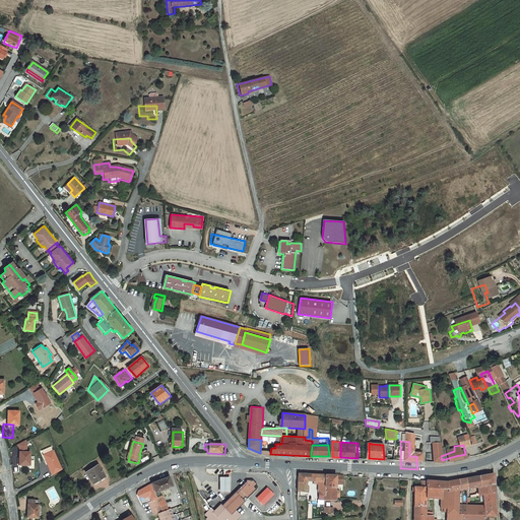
[(31,465),(31,450),(19,450),(19,464),(31,465)]
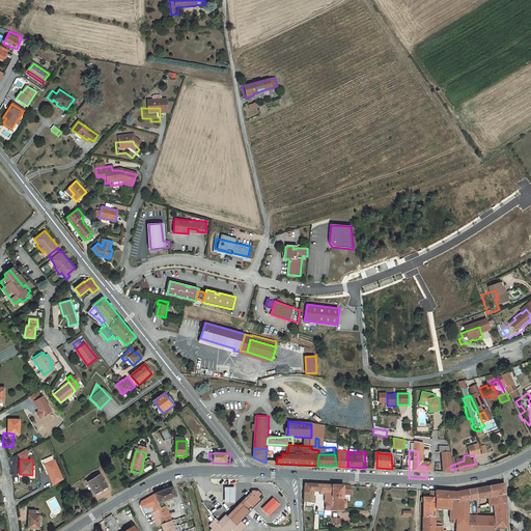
[(447,479),(445,462),(437,460),(439,479),(447,479)]
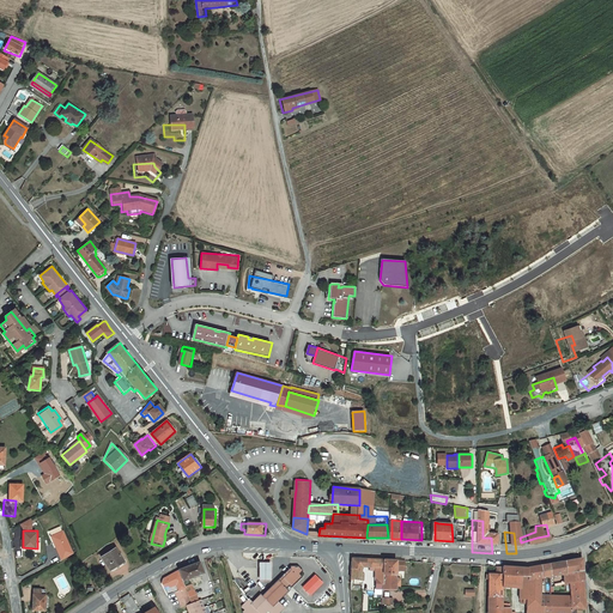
[(522,553),(538,551),(542,550),(541,541),(536,541),(536,538),(521,542),(522,553)]
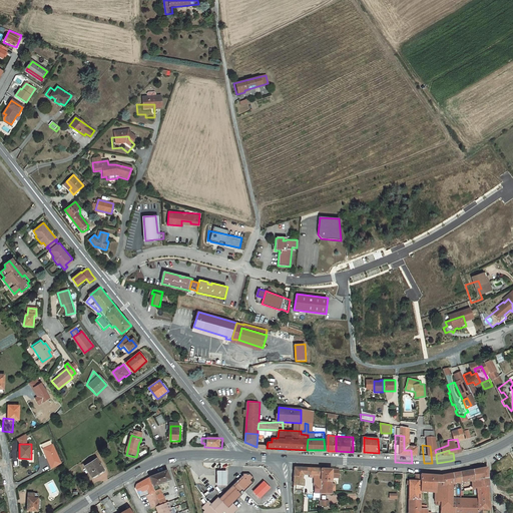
[(25,471),(25,459),(14,459),(14,471),(25,471)]
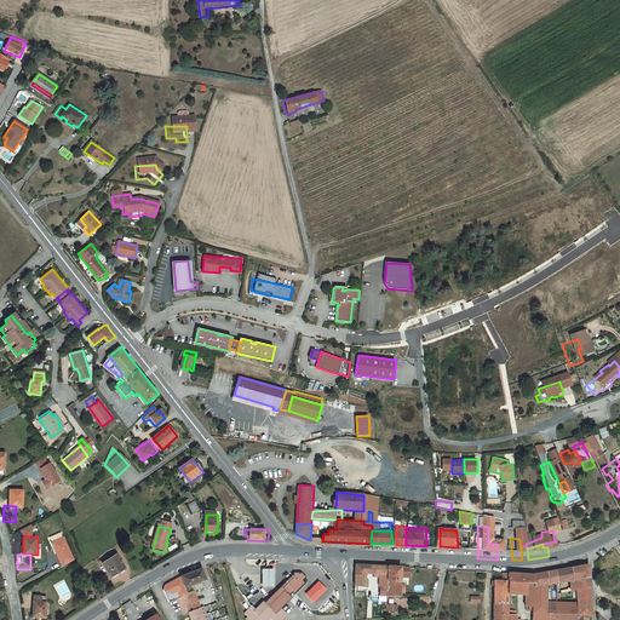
[(126,570),(118,556),(104,564),(112,577),(115,575),(116,577),(126,570)]
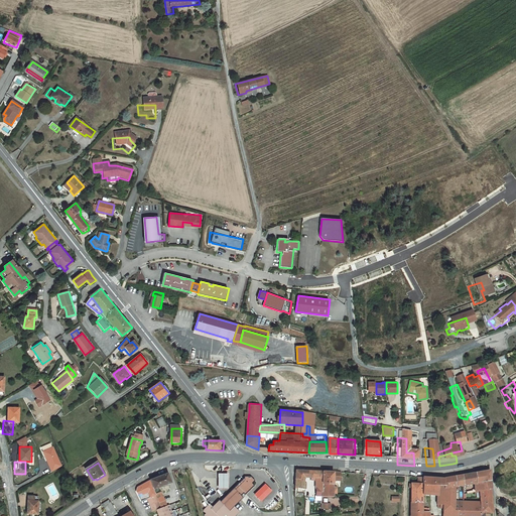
[(294,469),(292,486),(302,487),(304,469),(294,469)]
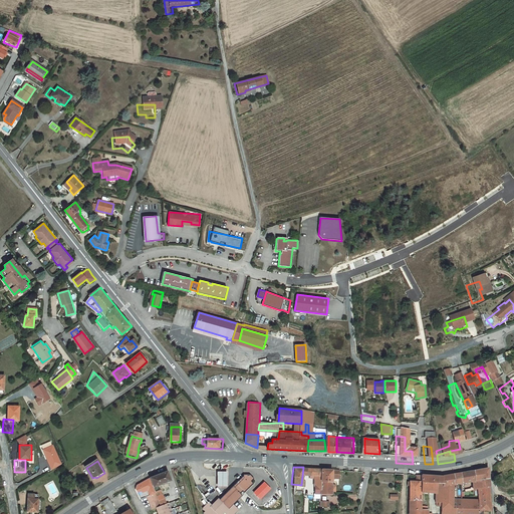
[(321,468),(306,468),(305,476),(314,477),(321,478),(321,468)]
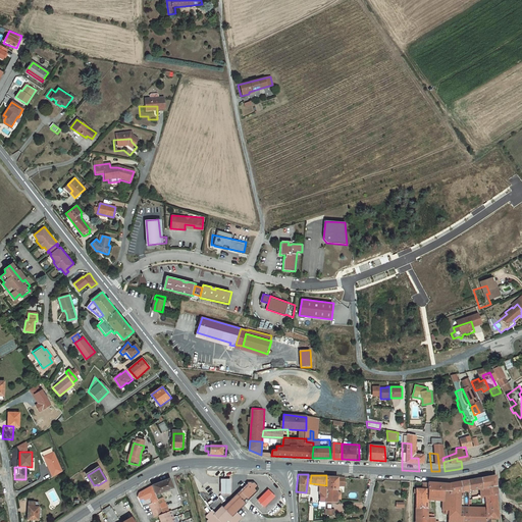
[(337,485),(338,476),(326,475),(326,485),(325,489),(337,490),(337,485)]
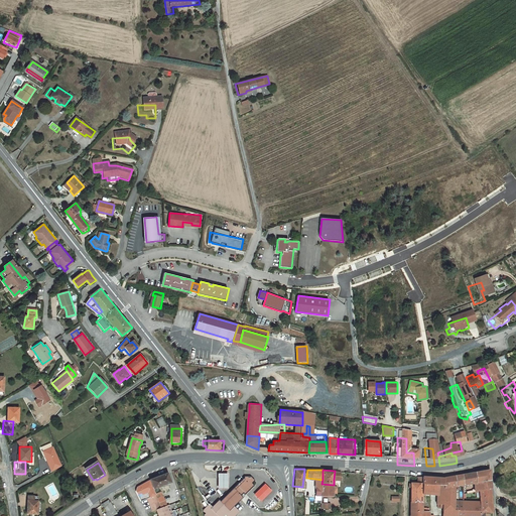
[(343,471),(335,471),(334,480),(342,481),(343,471)]
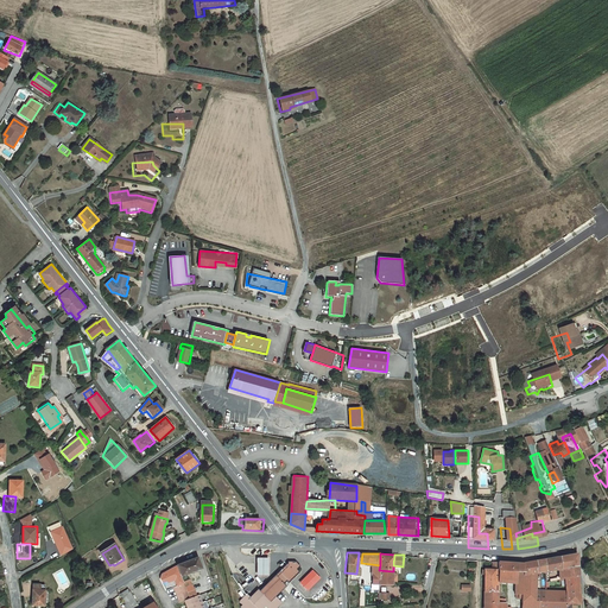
[(202,556),(185,563),(169,571),(171,576),(179,574),(182,578),(187,575),(194,572),(207,567),(202,556)]
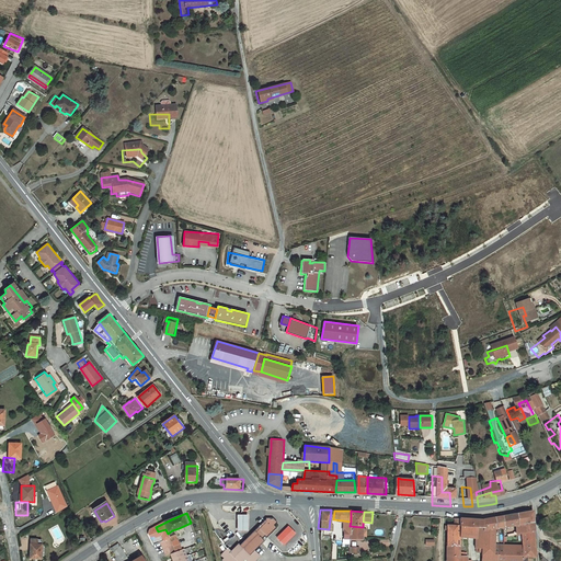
[(238,514),(238,530),(249,530),(249,514),(238,514)]
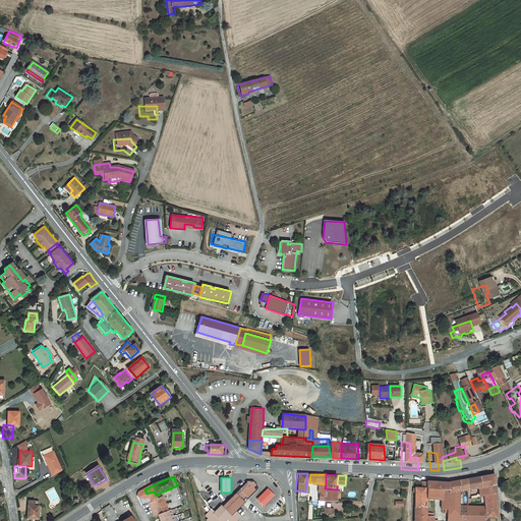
[(249,479),(237,491),(239,494),(251,482),(249,479)]
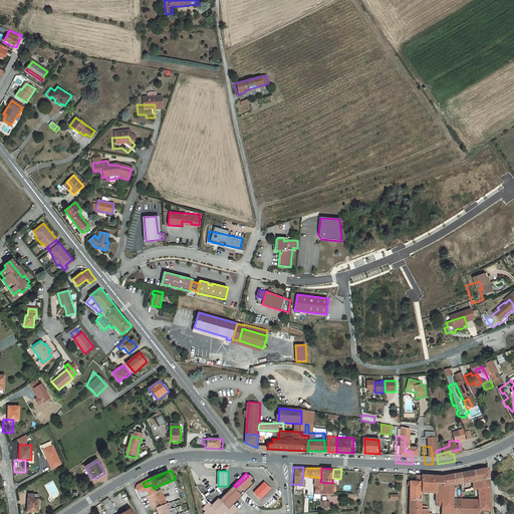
[(214,513),(217,513),(218,513),(222,513),(223,513),(224,511),(228,513),(238,510),(239,508),(235,502),(243,494),(241,492),(244,490),(245,490),(254,481),(252,479),(254,477),(250,474),(248,476),(236,487),(234,485),(221,498),(219,497),(212,502),(211,501),(202,509),(203,511),(202,513),(214,513)]
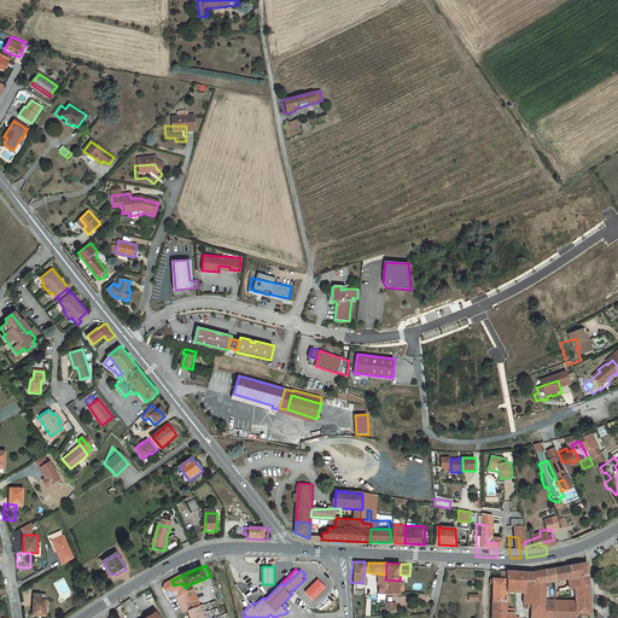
[(581,586),(579,573),(548,578),(549,589),(561,588),(581,586)]
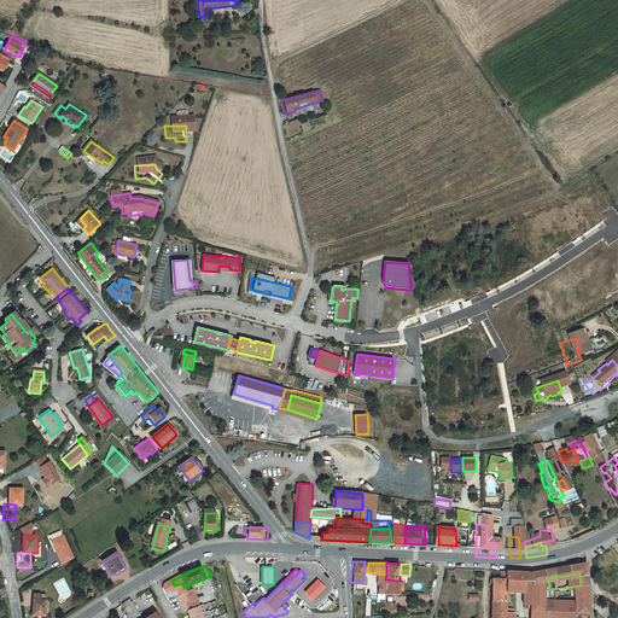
[(535,581),(536,592),(549,589),(548,578),(535,581)]
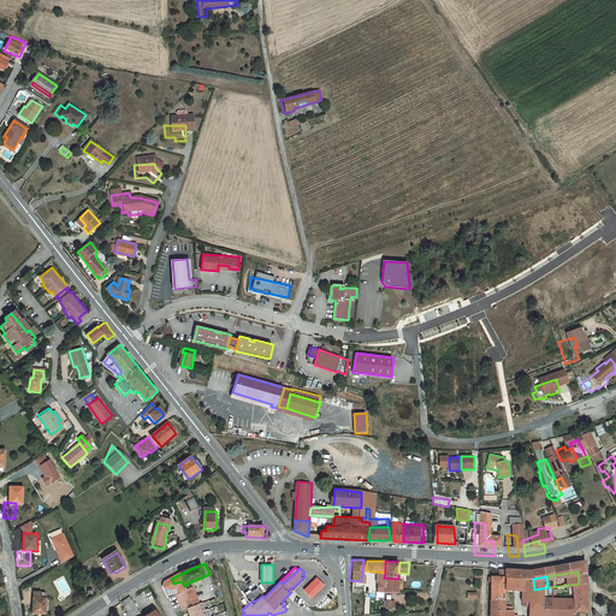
[(594,576),(586,580),(591,591),(597,587),(599,586),(594,576)]
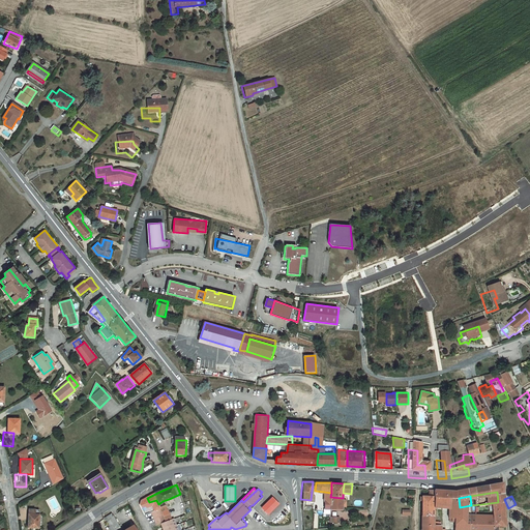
[(273,497),(263,506),(269,513),(281,504),(273,497)]
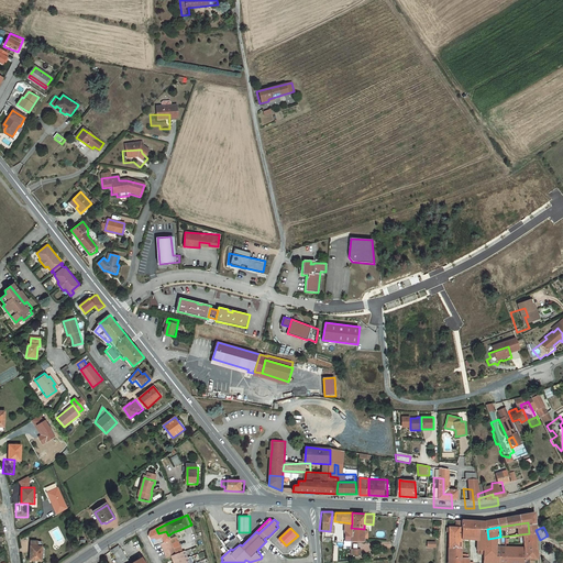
[(363,539),(364,529),(351,528),(351,532),(350,539),(363,539)]
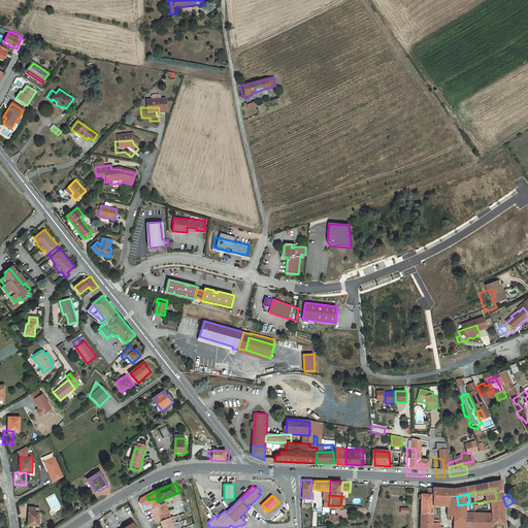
[(427,496),(427,504),(427,513),(440,514),(441,525),(444,525),(443,527),(458,527),(458,505),(457,496),(450,497),(448,497),(447,497),(427,496)]
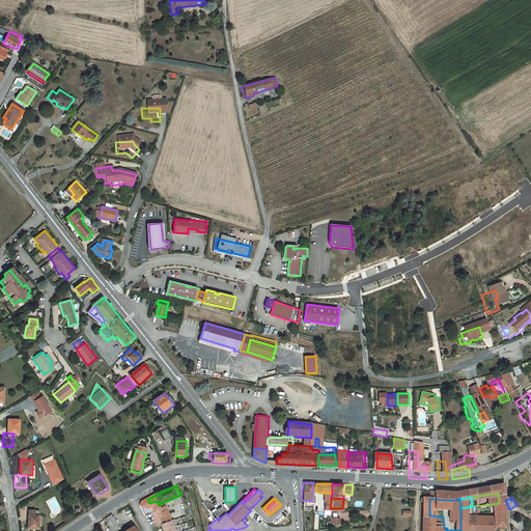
[(169,500),(163,502),(166,508),(170,516),(176,512),(174,509),(173,509),(169,500)]
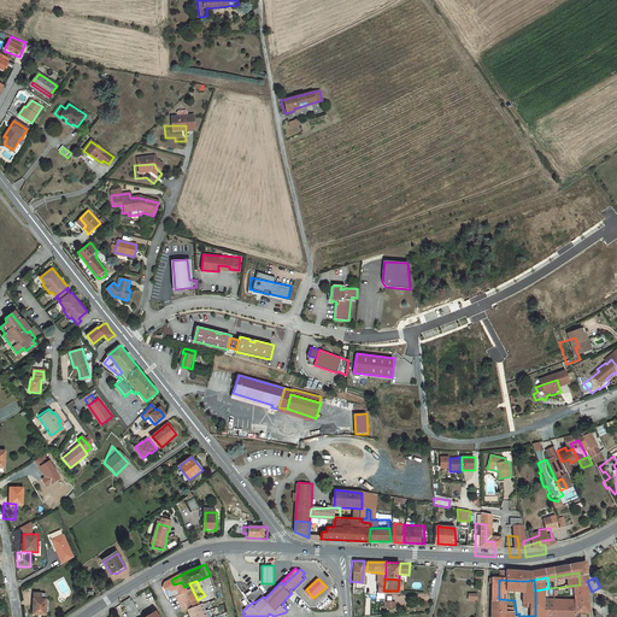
[(580,585),(560,587),(562,597),(565,597),(565,595),(581,594),(580,585)]
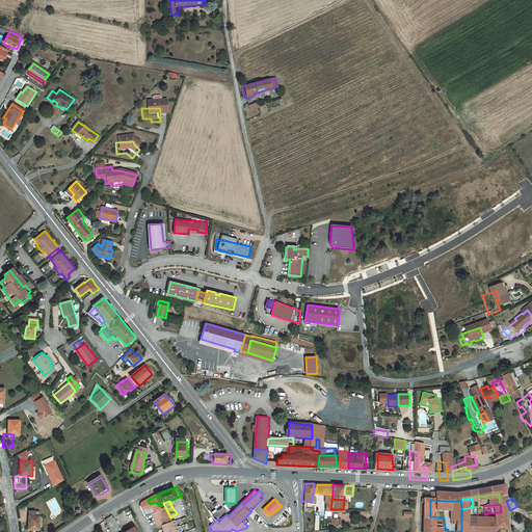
[(425,508),(415,507),(415,511),(417,511),(416,526),(429,526),(430,516),(430,508),(425,508)]
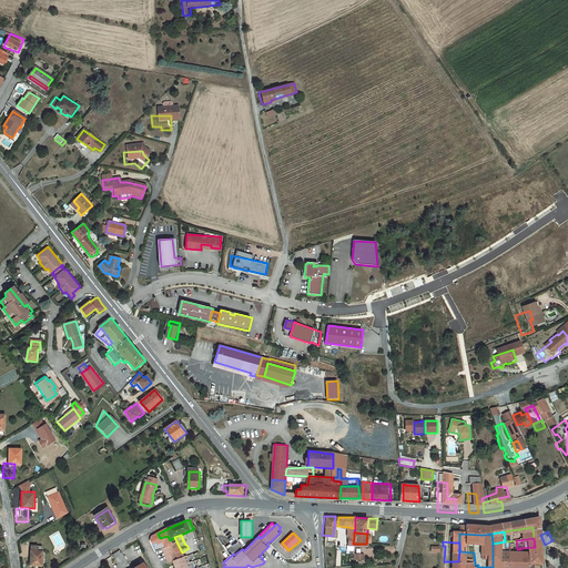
[(183,557),(182,553),(178,544),(160,550),(166,565),(170,564),(171,567),(190,567),(189,563),(185,556),(183,557)]
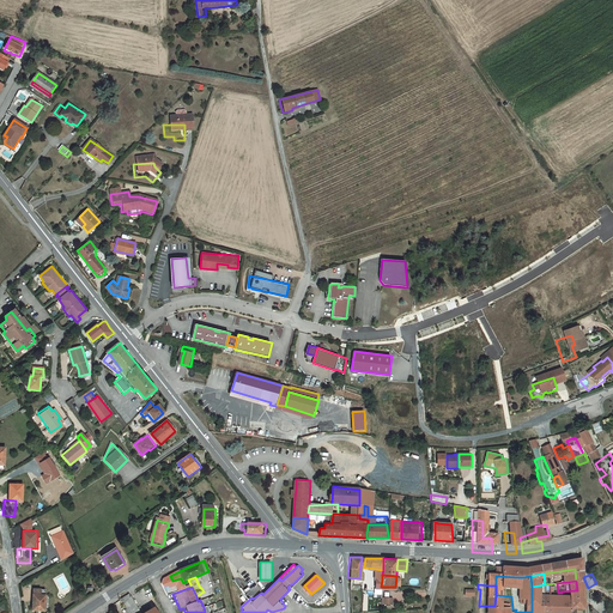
[(577,590),(558,593),(558,594),(558,595),(562,595),(563,601),(577,599),(577,590)]
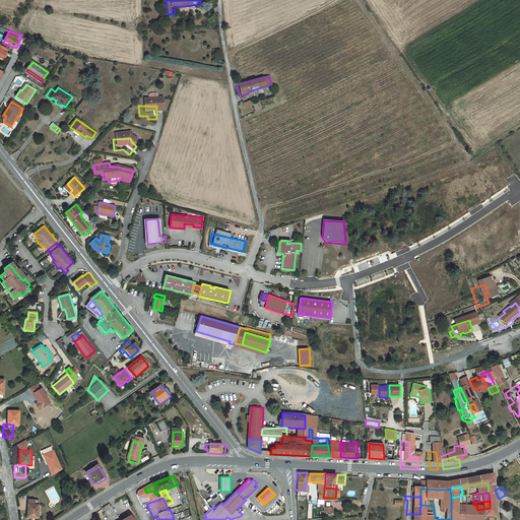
[(118,519),(111,505),(104,509),(110,519),(133,519),(132,517),(125,519),(118,519)]
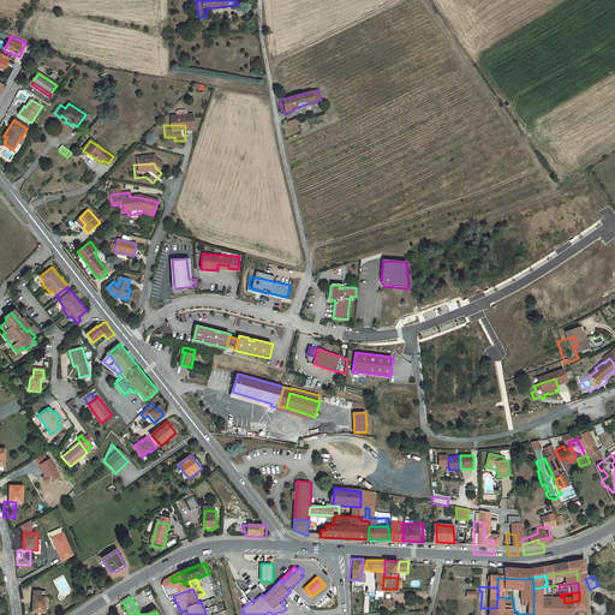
[(579,614),(579,601),(565,603),(565,609),(565,614),(579,614)]
